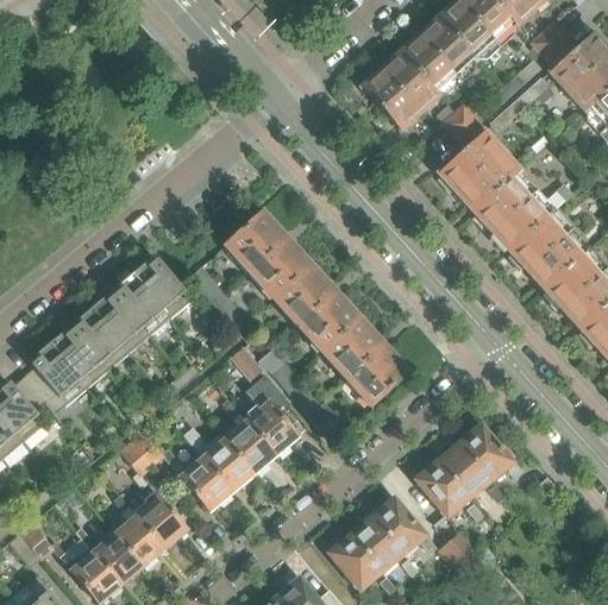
[(477,63),(516,27),(491,0),(458,0),(456,2),(453,1),(443,12),(444,13),(438,19),(477,63)]
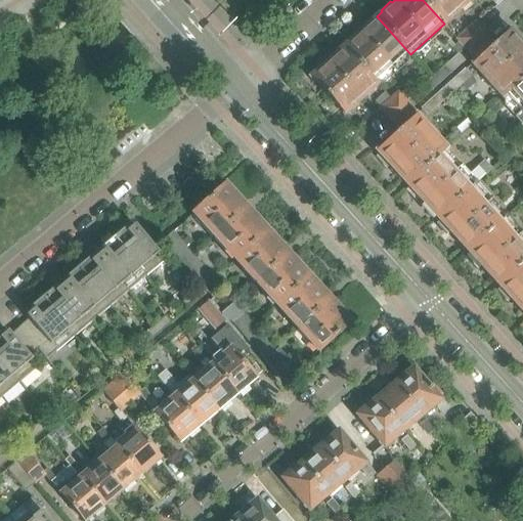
[(423,0),(444,24),(470,0),(423,0)]
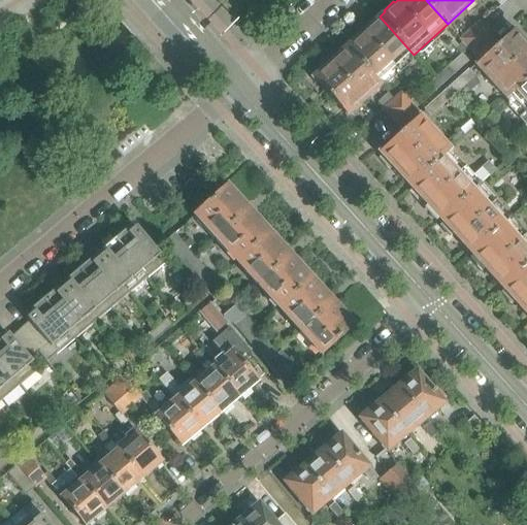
[(389,77),(414,55),(380,17),(362,33),(360,31),(350,40),(351,41),(346,45),(381,85),(389,77)]
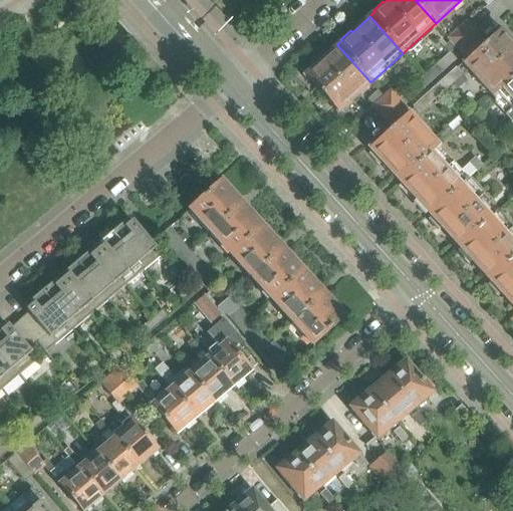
[(457,46),(474,30),(466,21),(456,30),(450,24),(441,32),(447,39),(449,37),(451,38),(451,39),(457,46)]
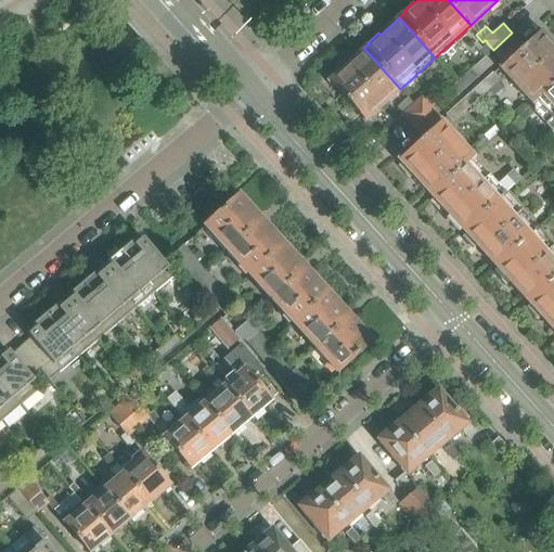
[(553,46),(541,30),(524,46),(505,63),(501,67),(533,103),(553,84),(553,46)]
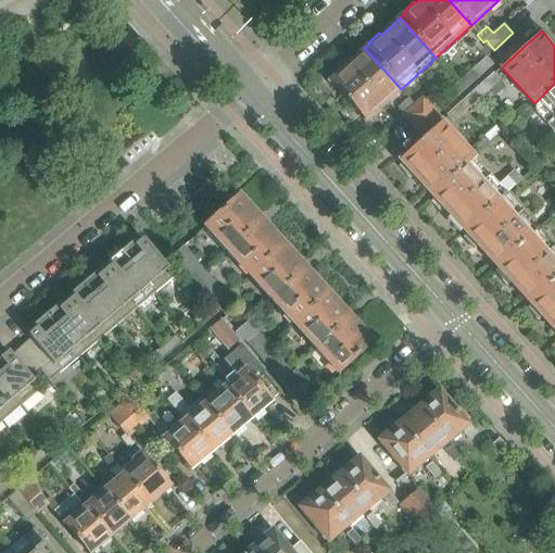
[(497,54),(506,63),(525,46),(517,37),(497,54)]
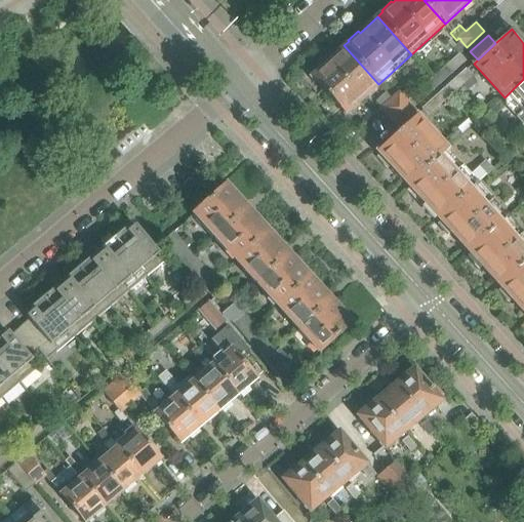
[(461,51),(467,47),(460,40),(452,47),(457,53),(461,50),(461,51)]
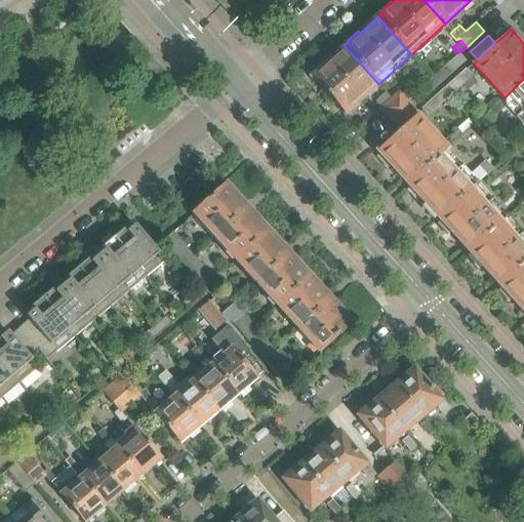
[(345,114),(378,84),(344,45),(326,62),(324,59),(314,69),(316,71),(311,76),(345,114)]
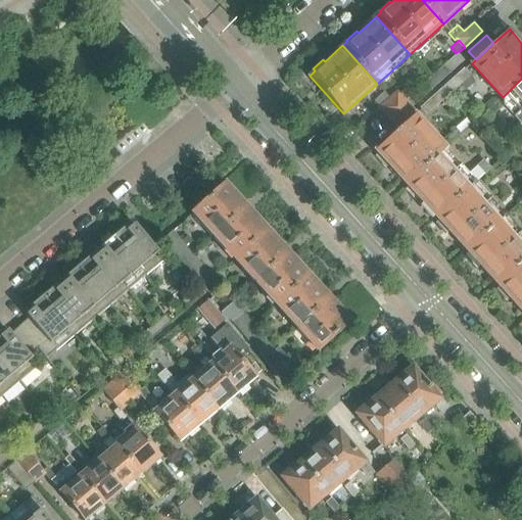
[(466,57),(460,51),(460,50),(456,53),(443,64),(451,72),(466,57)]
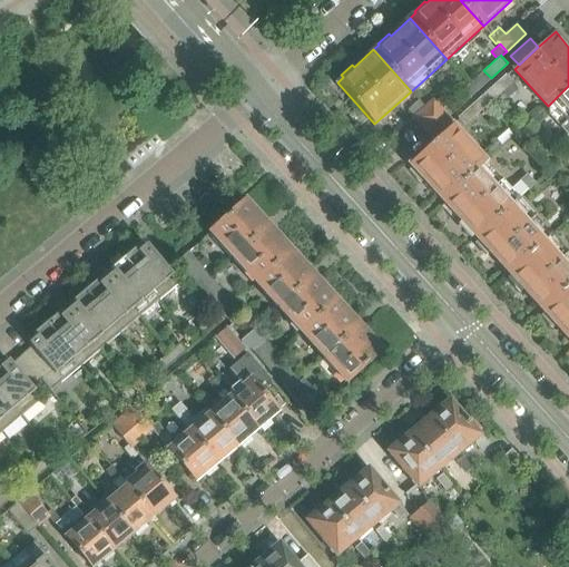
[(478,90),(491,78),(483,70),(471,82),(478,90)]
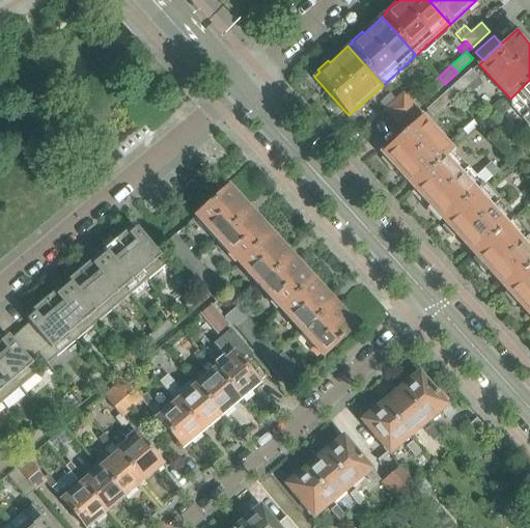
[(462,87),(476,74),(470,67),(452,83),(458,90),(455,92),(458,96),(465,90),(462,87)]
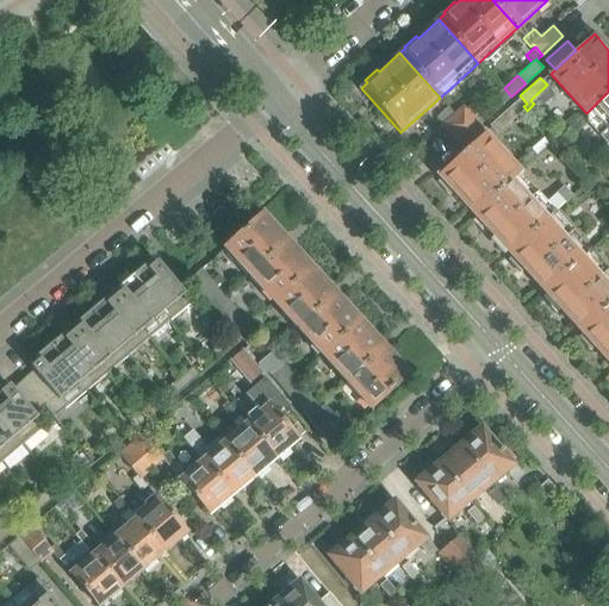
[(484,122),(511,97),(504,88),(482,108),(473,100),(464,108),(463,106),(455,113),(465,125),(473,118),(471,117),(476,113),(484,122)]
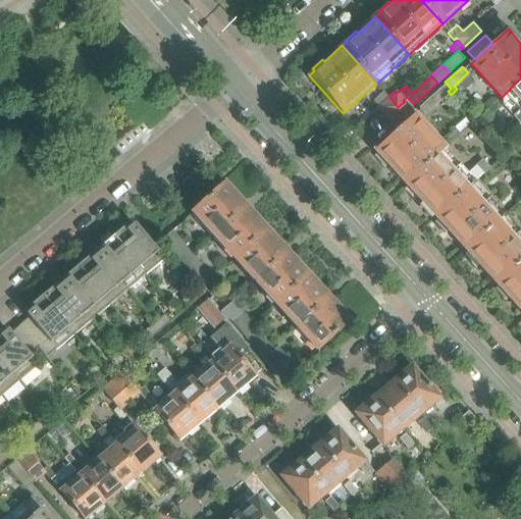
[(520,79),(502,97),(520,118),(520,79)]
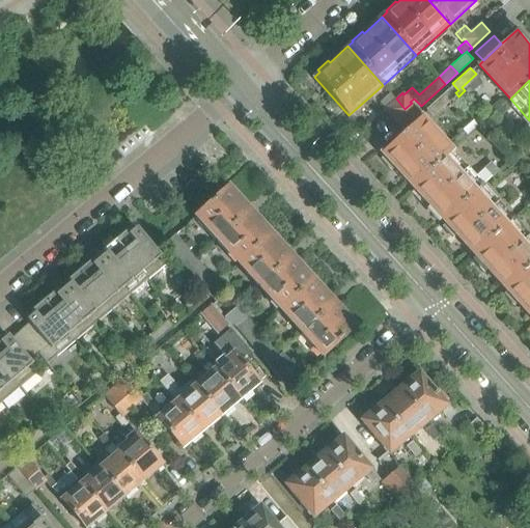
[(450,105),(458,96),(455,92),(458,90),(452,83),(426,107),(433,113),(447,101),(450,105)]
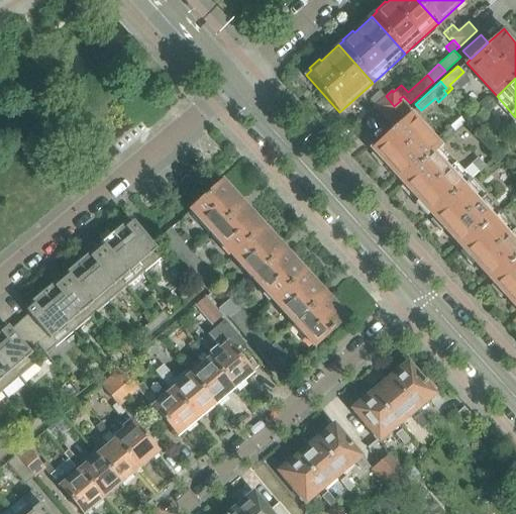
[(377,104),(386,96),(381,91),(372,99),(377,104)]
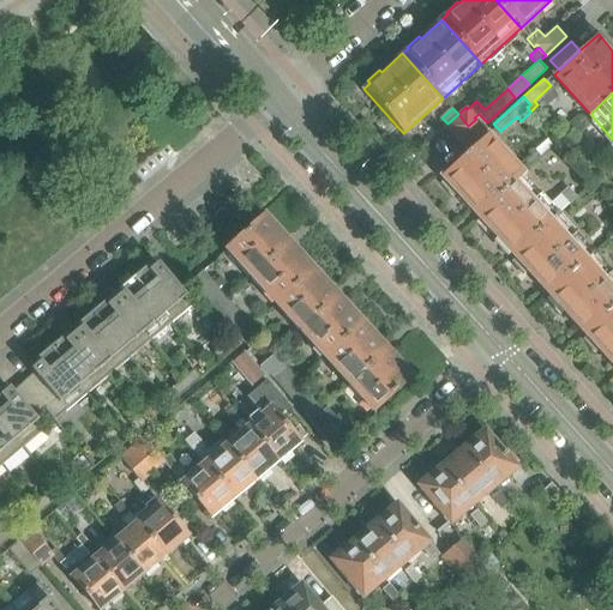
[(456,137),(468,126),(458,114),(448,124),(445,126),(456,137)]
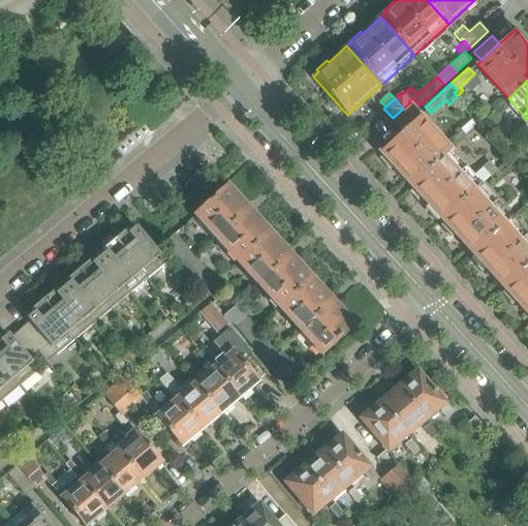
[(503,110),(499,105),(494,100),(486,107),(495,118),(503,110)]
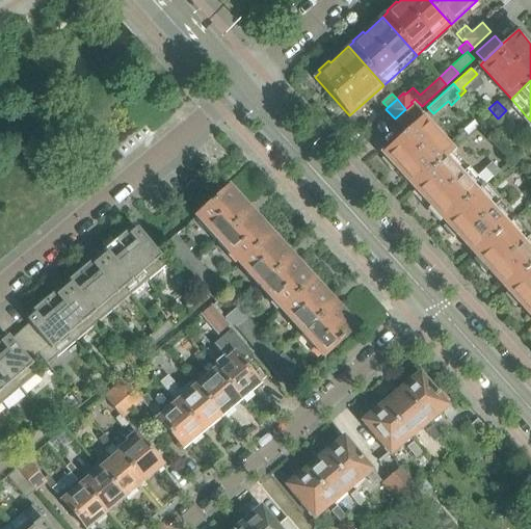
[(422,115),(423,114),(416,106),(398,122),(406,130),(382,152),(386,155),(382,158),(392,169),(395,166),(414,186),(453,151),(422,115)]
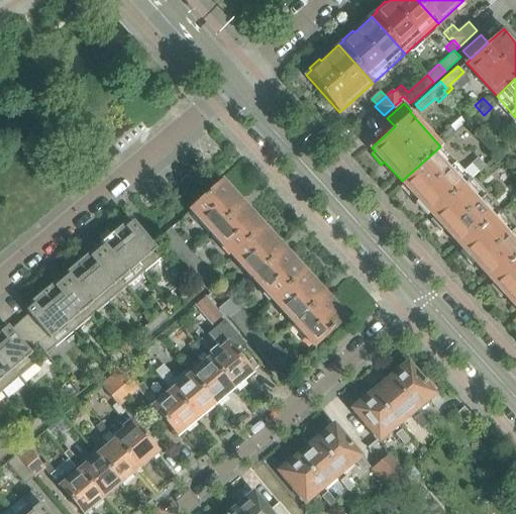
[(448,137),(455,130),(452,125),(444,133),(448,137)]
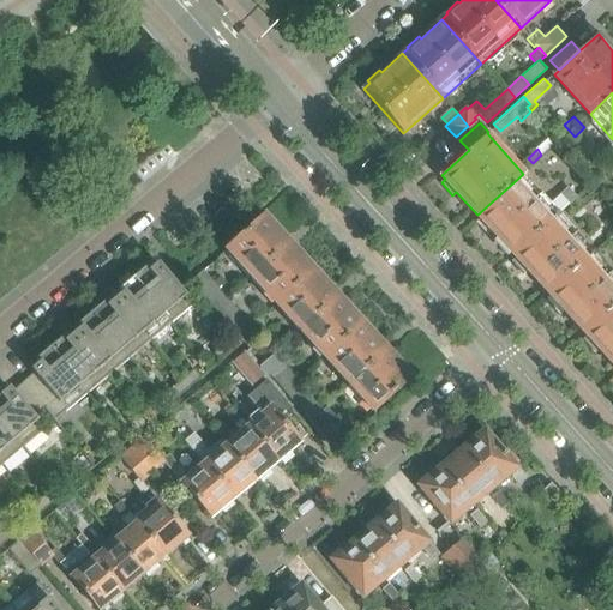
[(568,186),(550,201),(523,174),(478,215),(481,218),(478,222),(488,234),(492,231),(514,254),(559,212),(577,197),(568,186)]
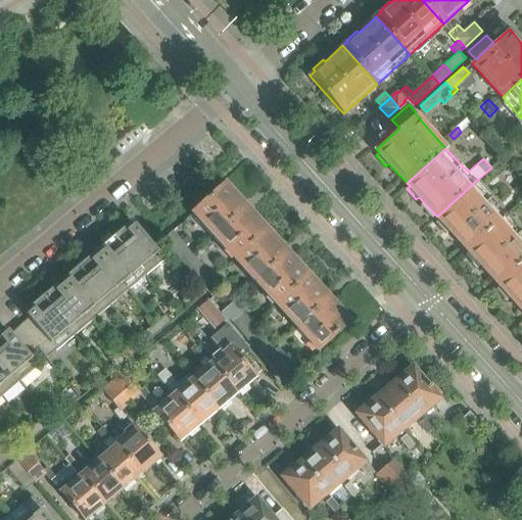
[(468,250),(507,215),(476,181),(437,217),(439,219),(436,222),(446,233),(449,230),(468,250)]
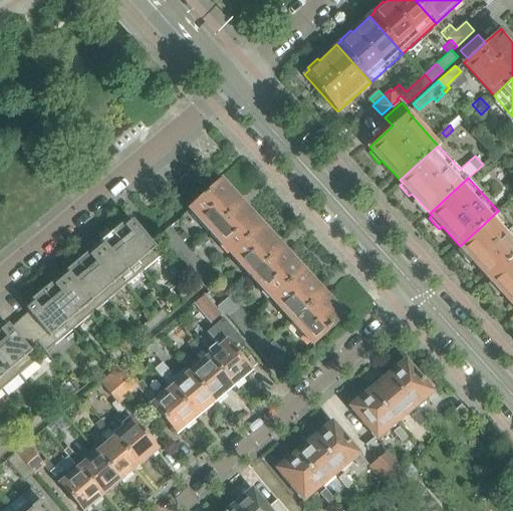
[(242,202),(223,182),(220,179),(220,180),(219,181),(189,209),(210,231),(242,202)]
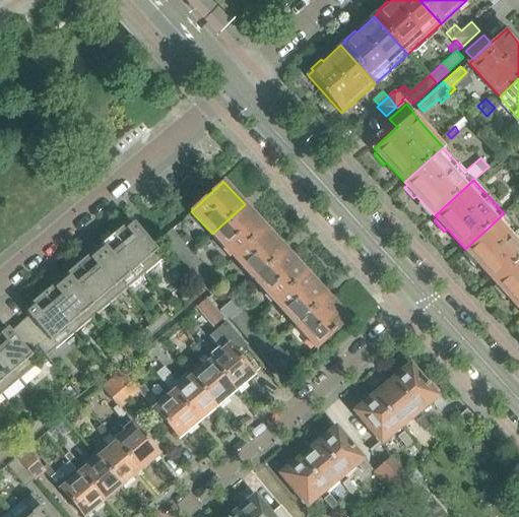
[(265,228),(248,208),(245,204),(212,234),(234,257),(265,228)]
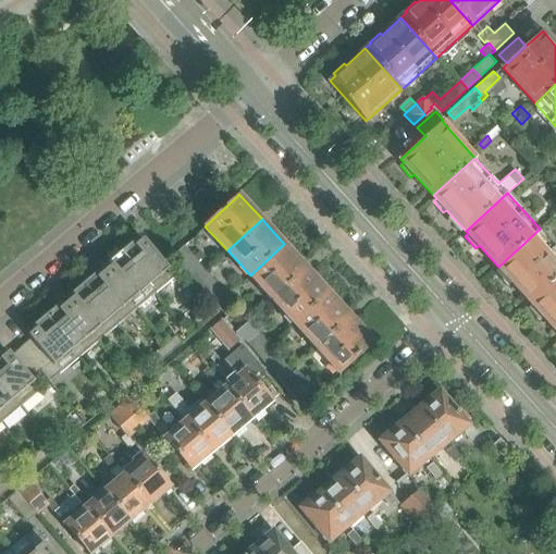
[(530,302),(555,277),(555,246),(540,229),(498,267),(501,269),(497,271),(508,283),(510,281),(530,302)]
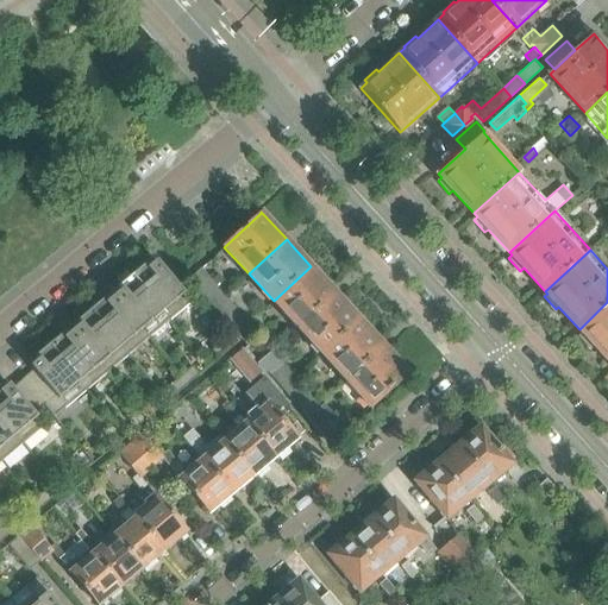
[(187,292),(188,292),(161,258),(154,264),(151,262),(136,273),(174,319),(194,301),(187,292)]
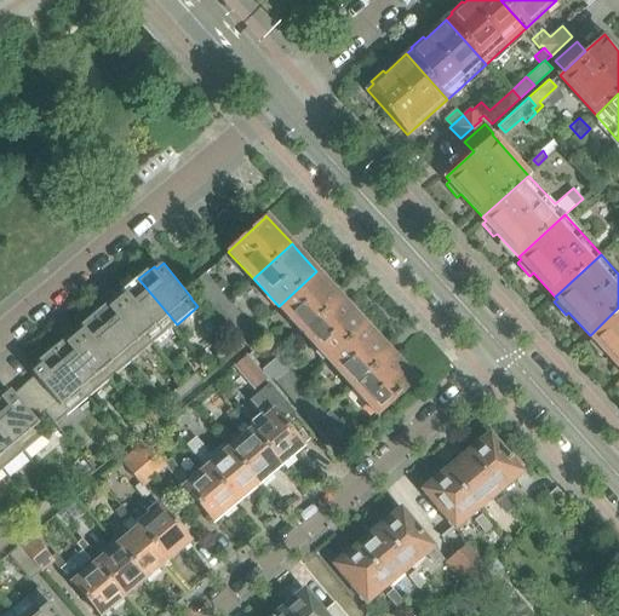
[(340,298),(319,274),(316,271),(279,306),(303,333),(340,298)]
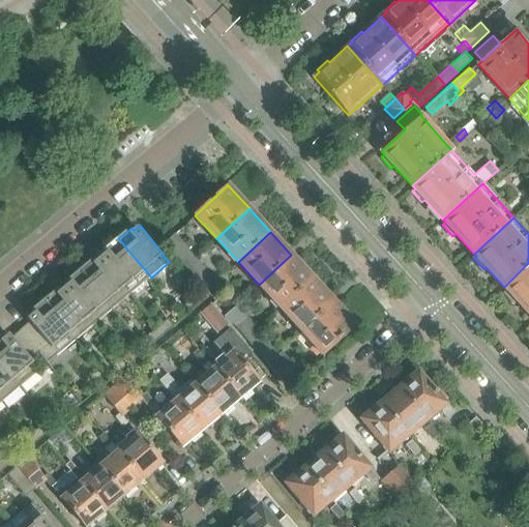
[(197,257),(195,255),(176,233),(167,241),(187,265),(197,257)]
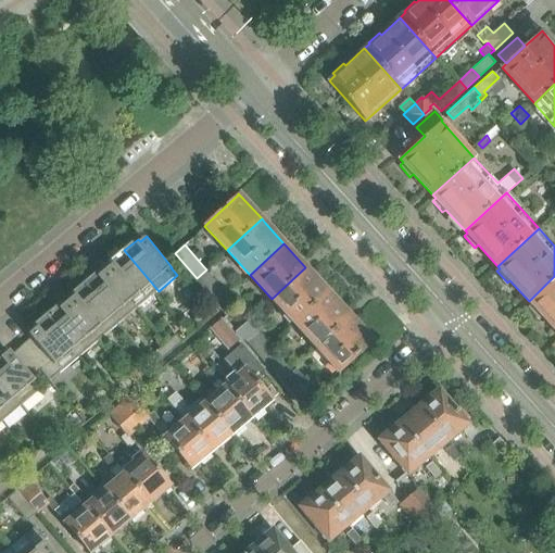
[(139,306),(159,291),(124,250),(110,262),(113,264),(108,268),(139,306)]
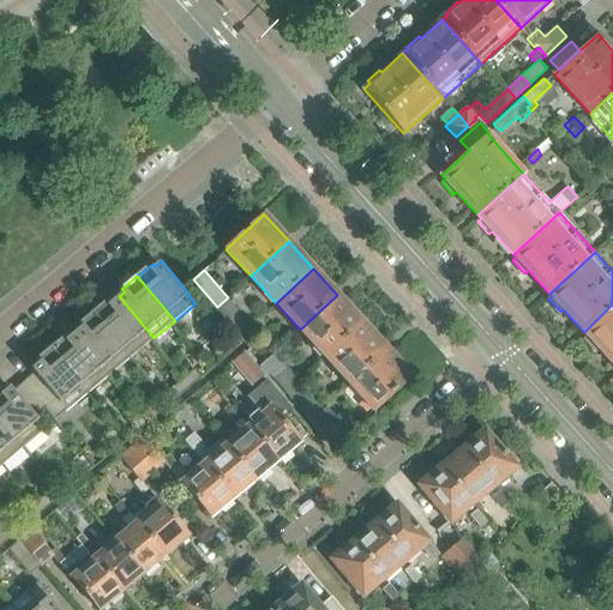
[(239,288),(232,294),(238,300),(244,295),(239,288)]
